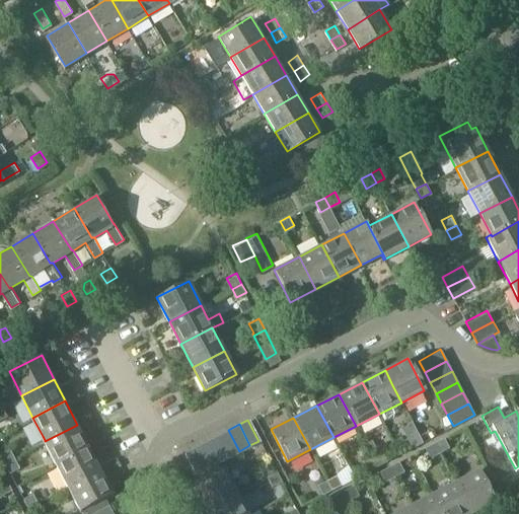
[(77,425),(45,441),(56,464),(88,447),(77,425)]
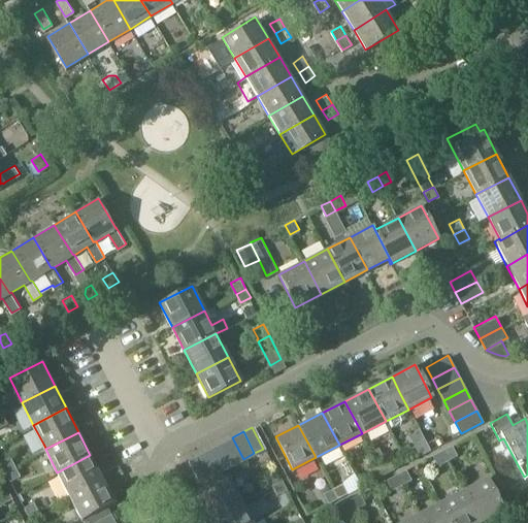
[(232,437),(222,443),(232,464),(243,459),(232,437)]
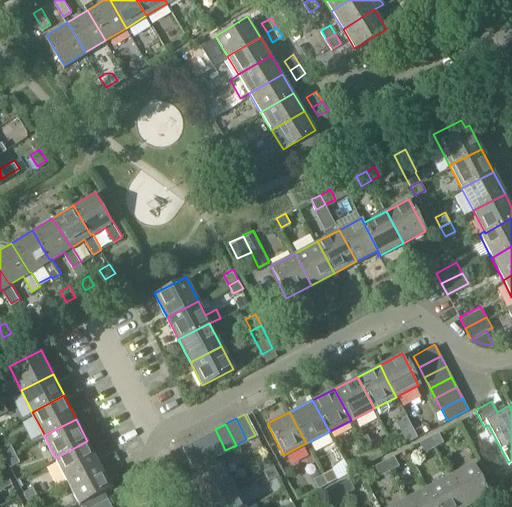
[(403,430),(407,439),(417,434),(413,425),(403,430)]
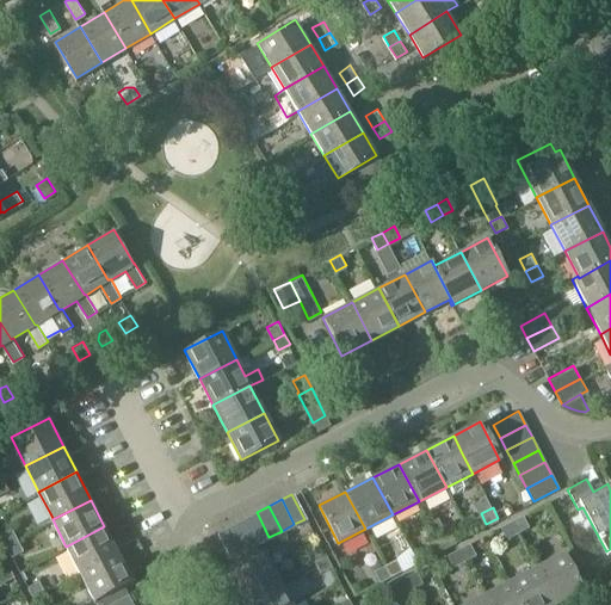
[(269,537),(257,512),(244,519),(257,543),(258,543),(269,537)]
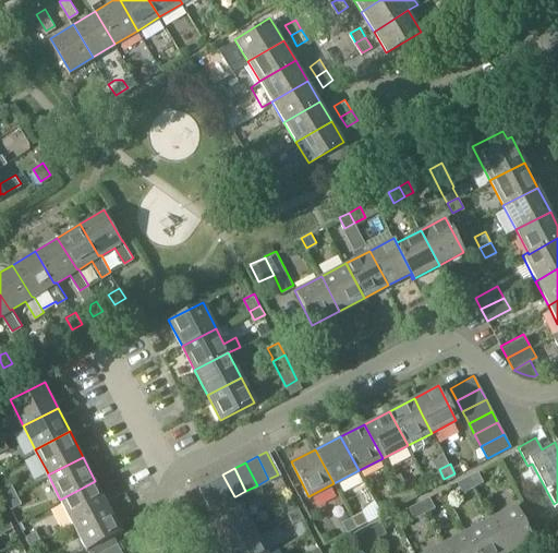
[(468,475),(473,484),(483,479),(477,469),(468,475)]
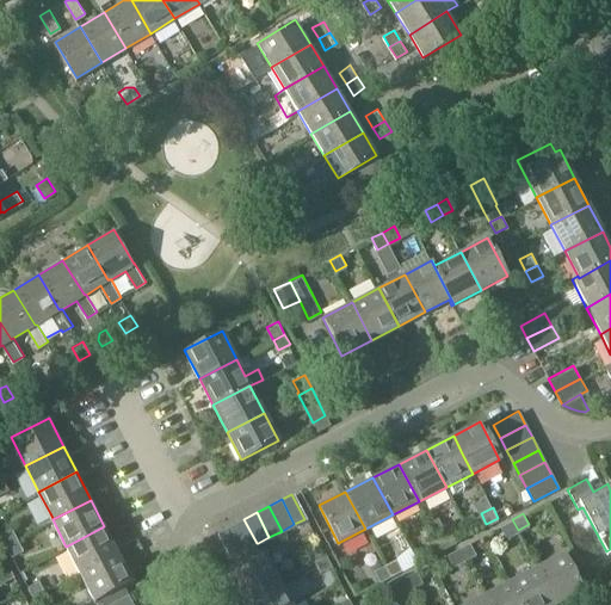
[(244,519),(230,525),(244,550),(257,543),(244,519)]
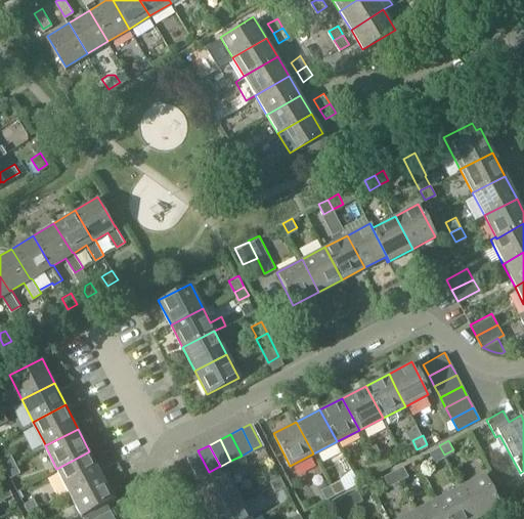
[(444,455),(439,445),(429,450),(435,460),(444,455)]
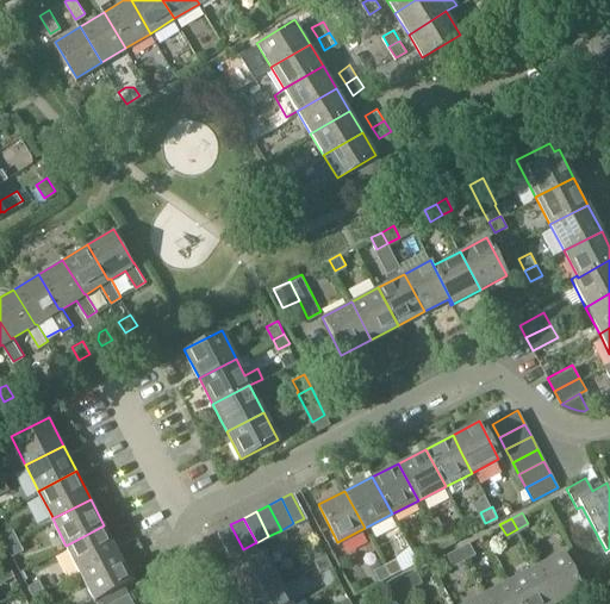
[(6,542),(17,536),(11,524),(0,530),(6,542)]
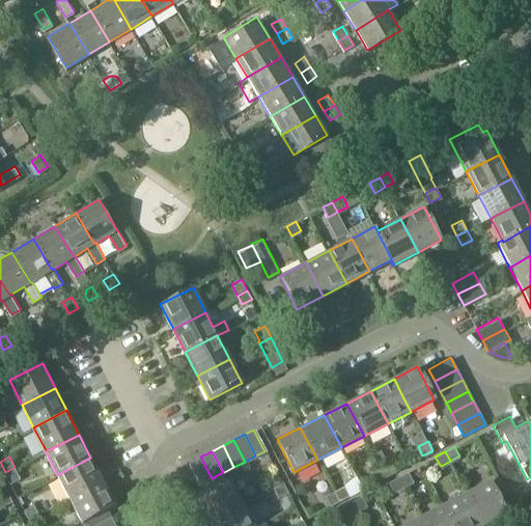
[(212,478),(200,457),(189,463),(200,485),(203,482),(212,478)]
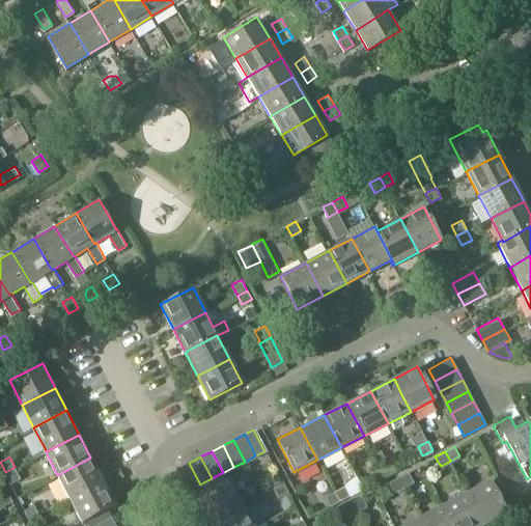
[(102,480),(90,458),(57,475),(68,498),(102,480)]
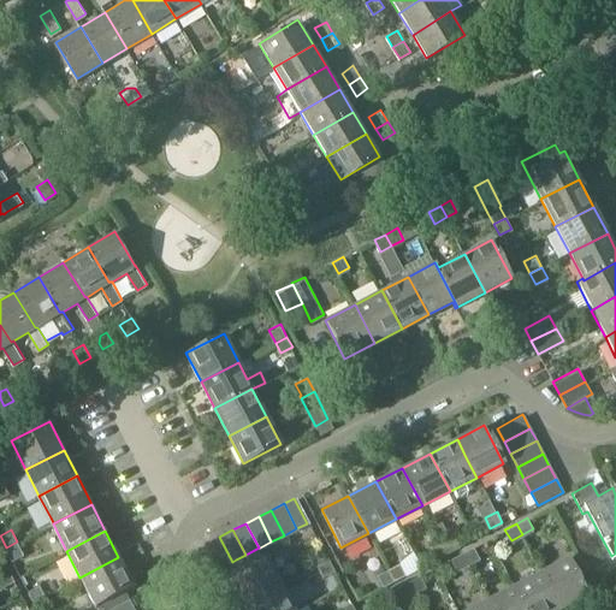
[(452,533),(440,539),(446,551),(458,545),(452,533)]
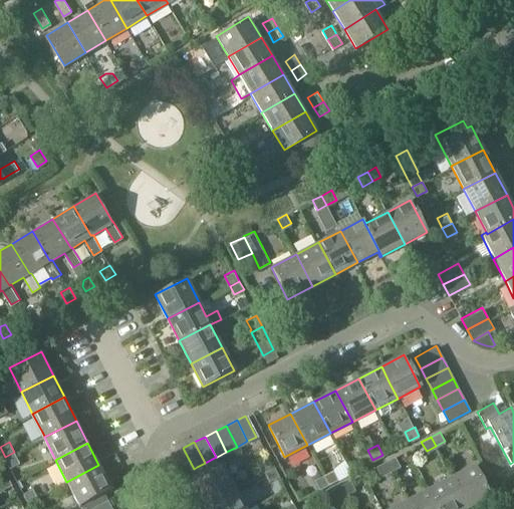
[(372,460),(367,450),(358,455),(363,465),(372,460)]
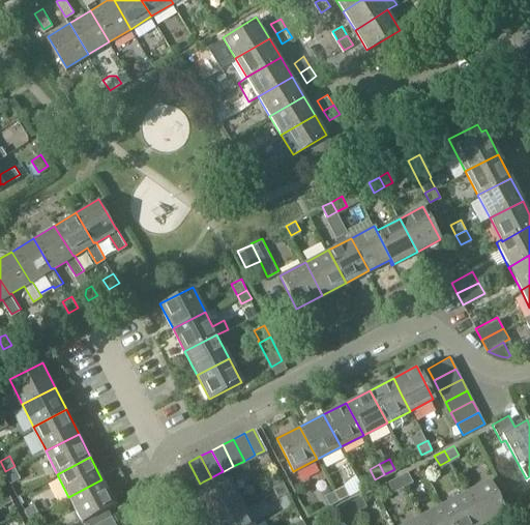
[(15,466),(5,471),(10,480),(20,475),(15,466)]
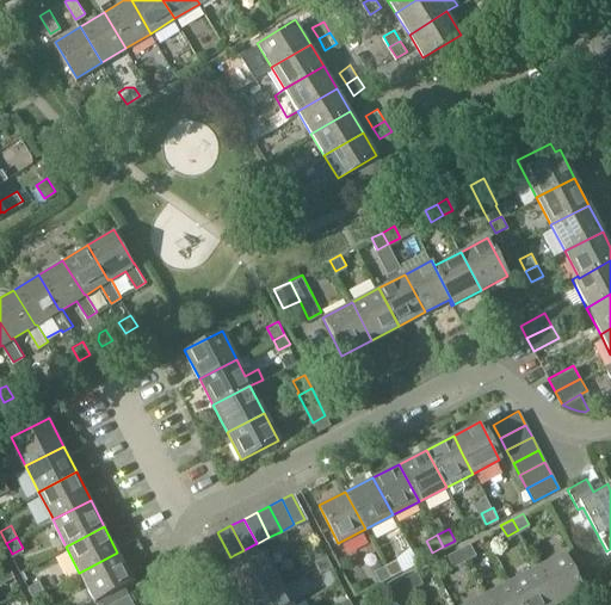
[(458,547),(464,559),(476,553),(470,541),(458,547)]
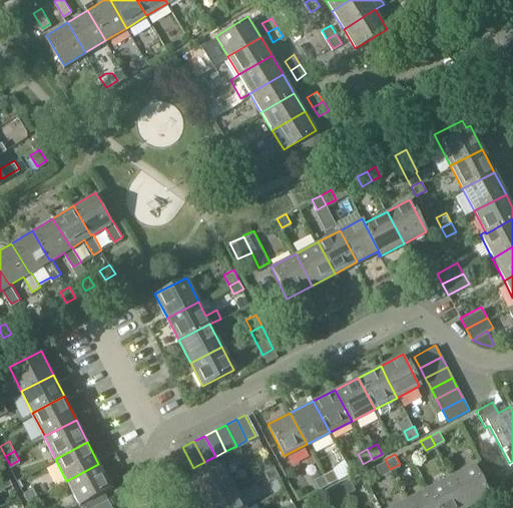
[(390,469),(385,459),(376,464),(381,474),(390,469)]
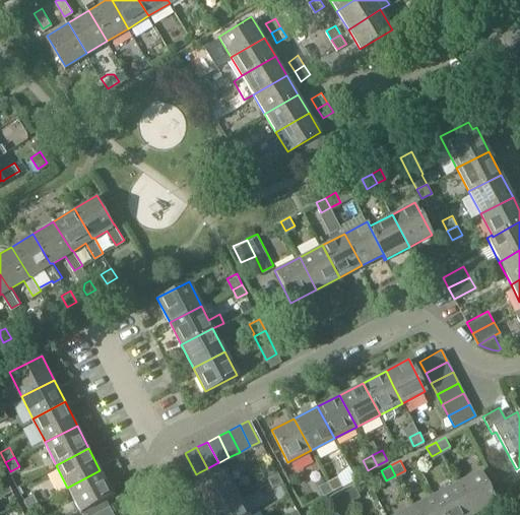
[(205,509),(238,493),(224,468),(222,469),(203,479),(192,485),(205,509)]
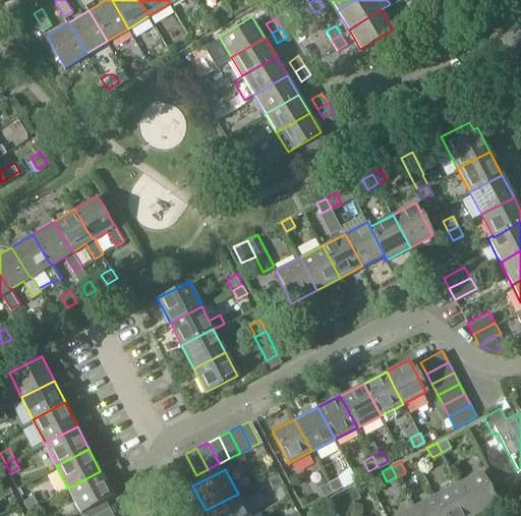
[(457,482),(474,515),(498,503),(480,470),(457,482)]
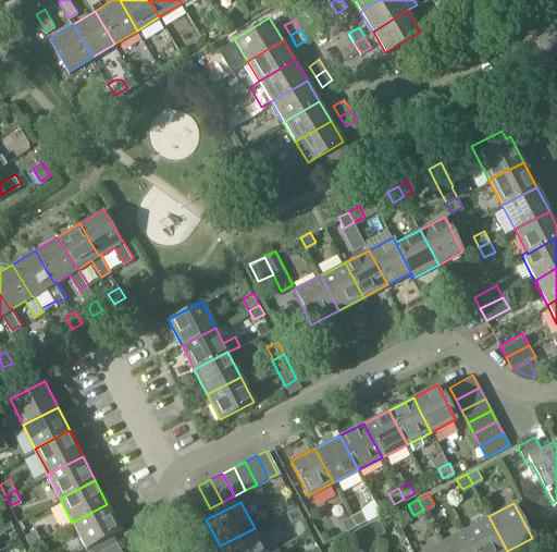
[(107,504),(72,523),(85,548),(120,530),(107,504)]
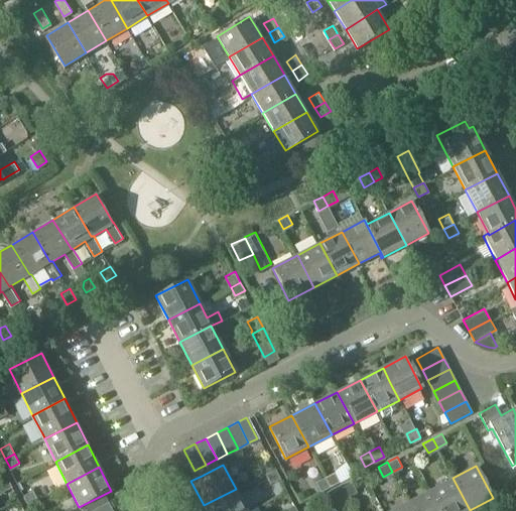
[(266,472),(270,482),(280,477),(275,467),(266,472)]
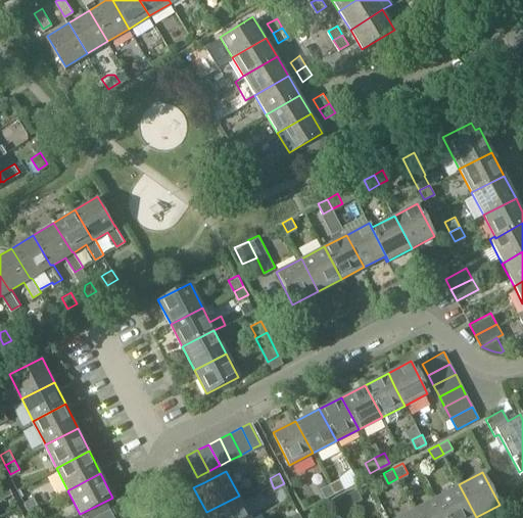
[(334,492),(344,486),(339,476),(329,482),(334,492)]
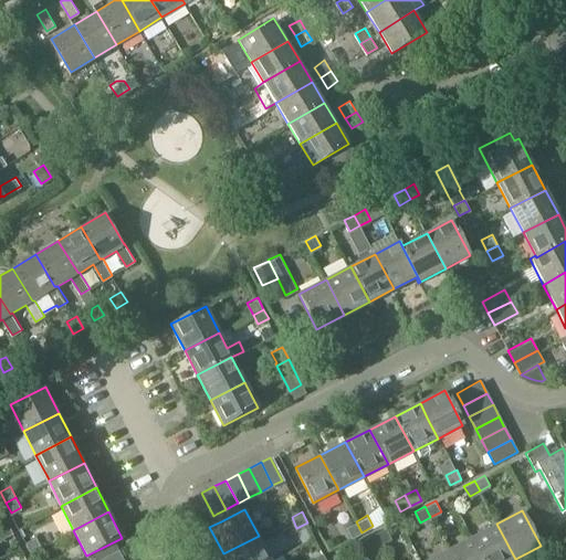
[(352,537),(362,532),(356,521),(346,526),(352,537)]
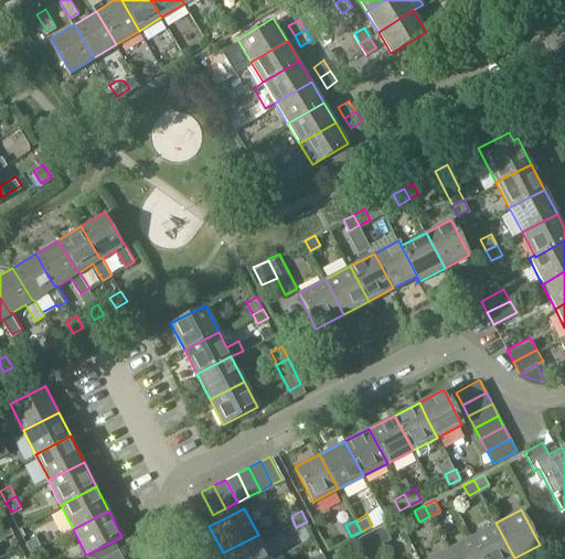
[(13,533),(8,522),(0,525),(0,530),(2,537),(13,533)]
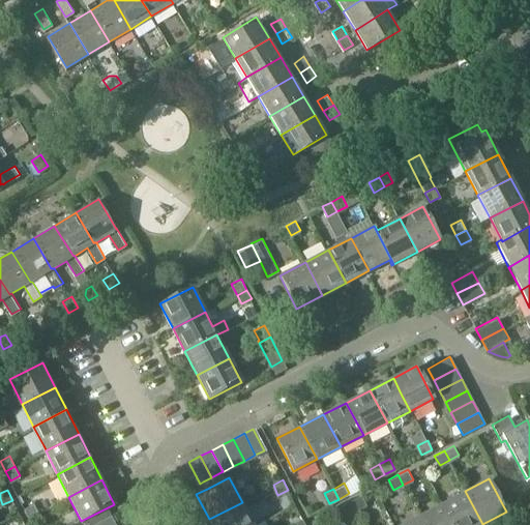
[(479,524),(482,524),(465,491),(442,503),(452,524),(479,524)]
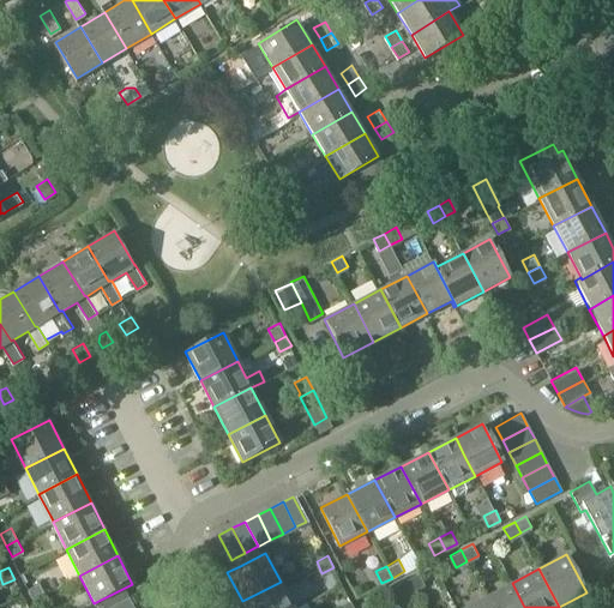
[(408,577),(413,589),(425,583),(419,572),(408,577)]
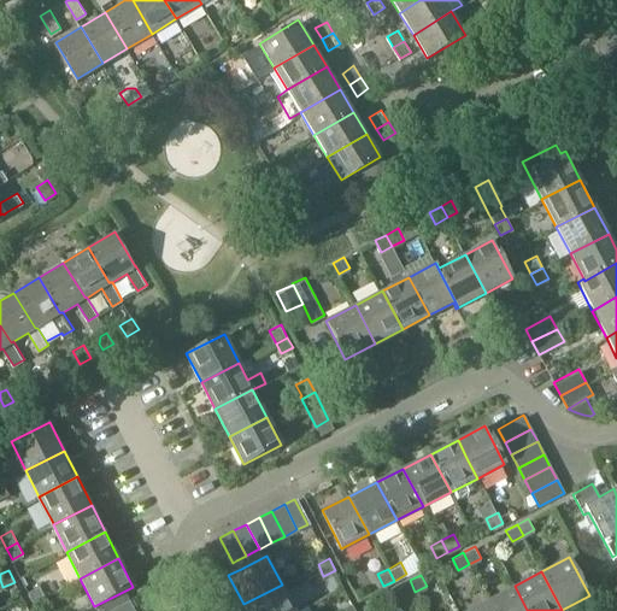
[(415,592),(410,580),(398,586),(404,598),(415,592)]
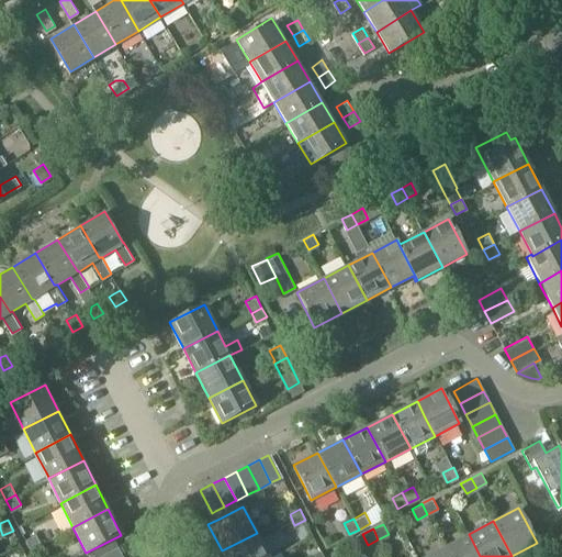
[(25,537),(31,548),(42,544),(36,533),(25,537)]
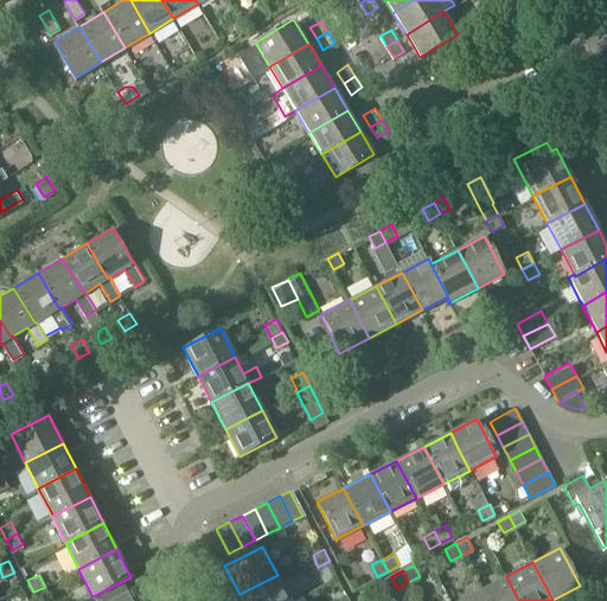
[(278,575),(240,594),(242,600),(289,600),(291,600),(278,575)]
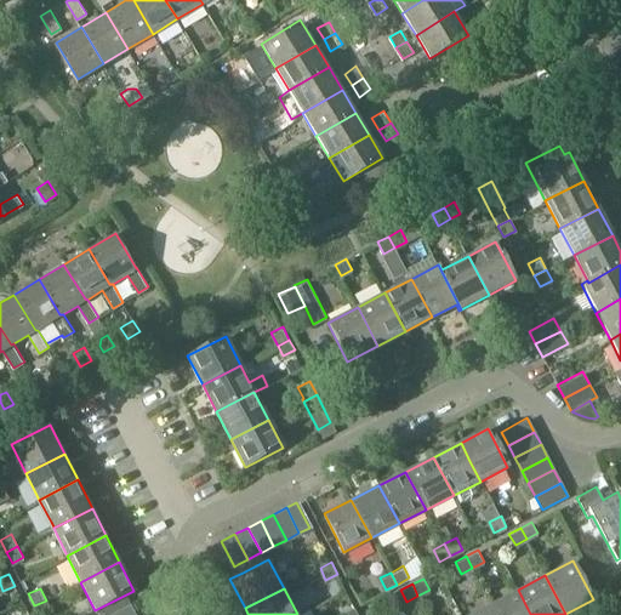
[(530,614),(518,590),(490,604),(496,614),(530,614)]
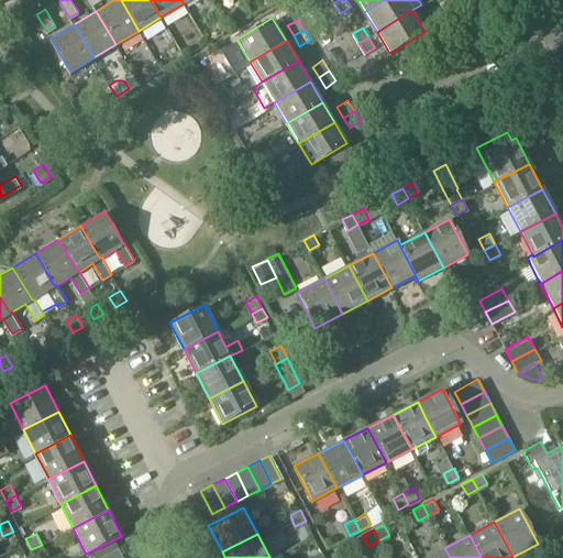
[(107,554),(109,557),(121,557),(118,548),(107,554)]
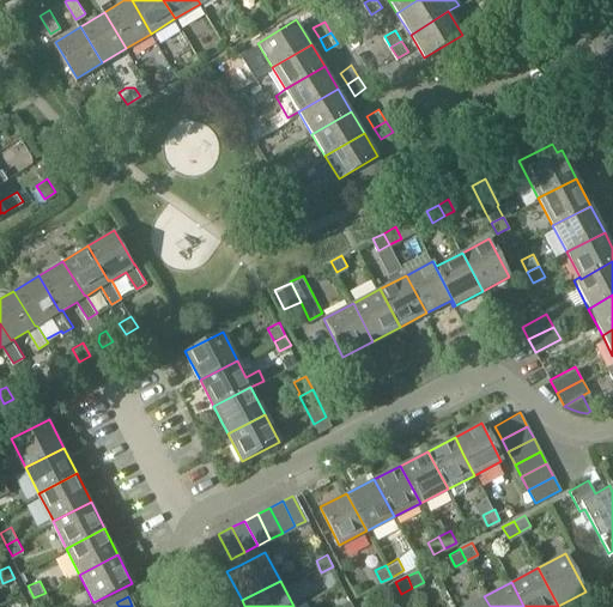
[(490,606),(484,596),(462,606),(490,606)]
